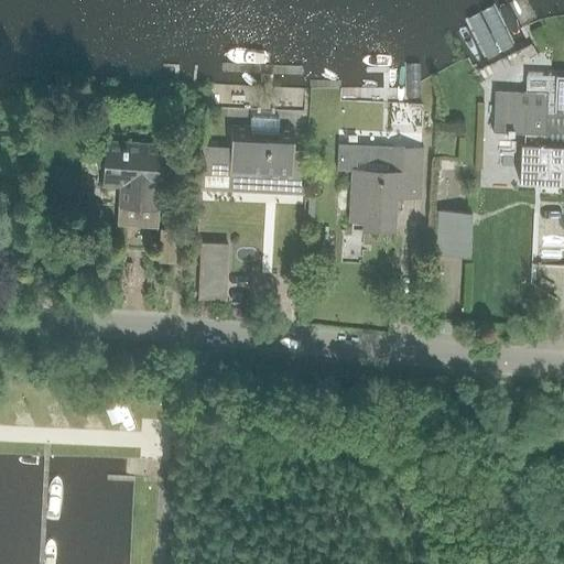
[(495,90),(492,131),(507,132),(507,134),(512,134),(512,132),(527,133),(527,144),(521,144),(519,183),(563,184),(563,76),(529,75),(528,93),(495,90)]
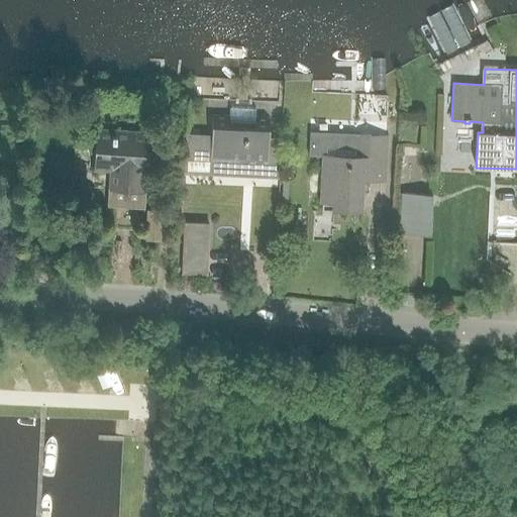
[(212,116),(210,174),(244,175),(244,172),(252,172),(252,175),(268,176),(270,118),(255,118),(255,109),(229,108),(229,116),(212,116)]
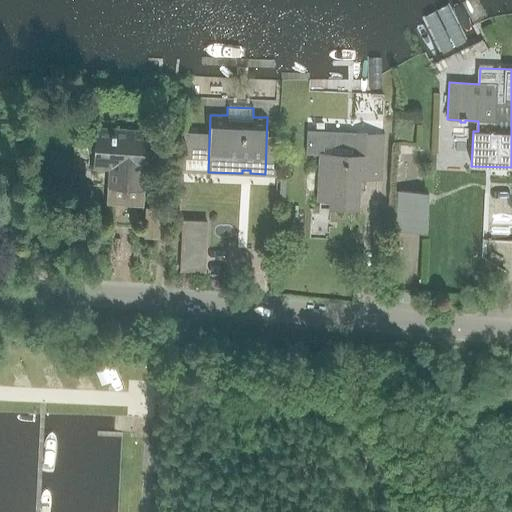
[(95,128),(92,168),(109,169),(107,204),(141,206),(143,171),(144,171),(147,131),(95,128)]
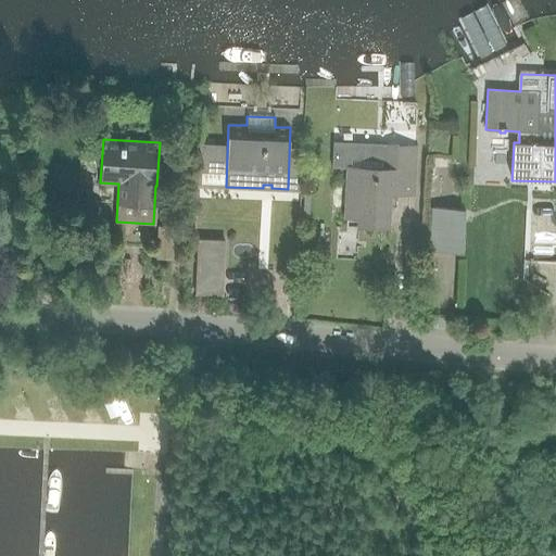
[(346,209),(345,226),(388,227),(389,193),(413,194),(415,148),(384,146),(383,169),(349,168),(348,188),(336,188),(332,192),(332,205),(336,209),(346,209)]
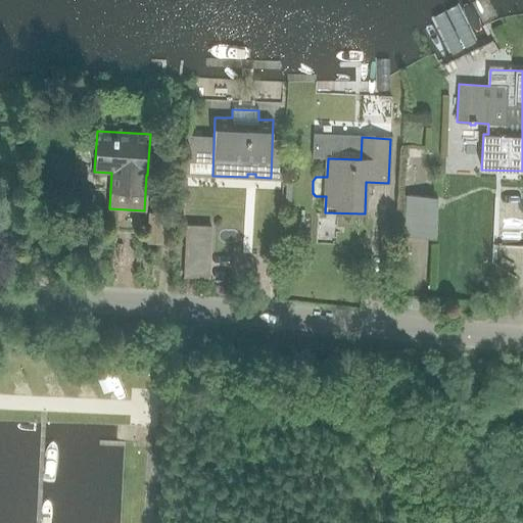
[(189,138),(188,154),(200,155),(201,138),(189,138)]
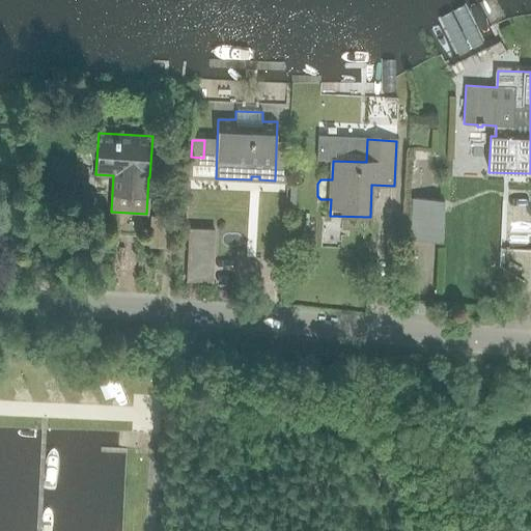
[(411,197),(409,239),(441,241),(443,199),(411,197)]
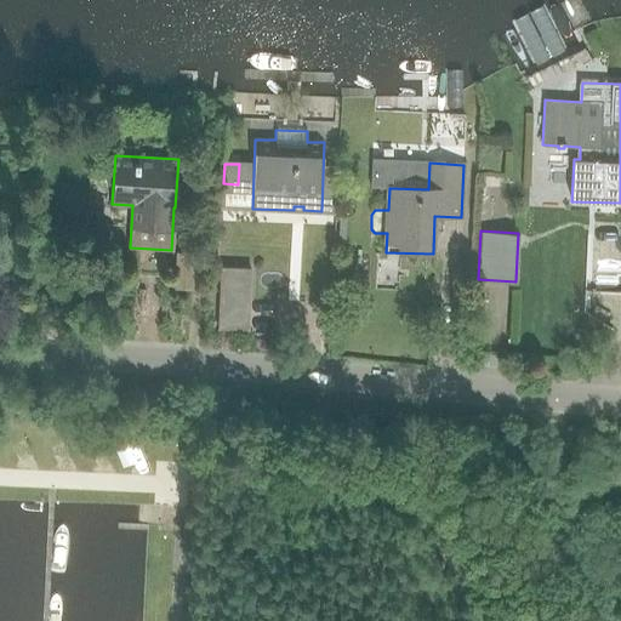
[(222,267),(220,329),(248,329),(251,268),(249,268),(249,273),(223,272),(223,267),(222,267)]
